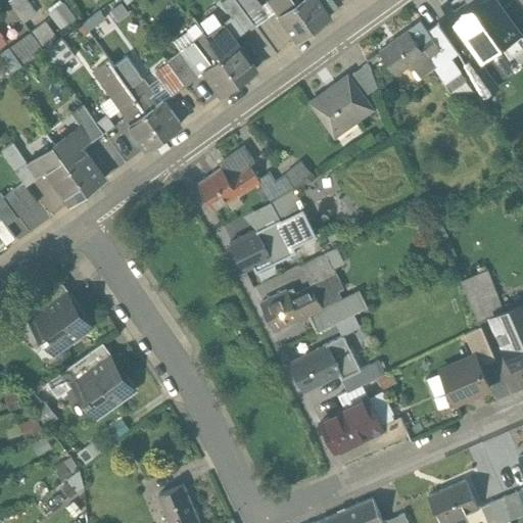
[(35,14),(24,0),(8,0),(7,1),(22,22),(35,14)]
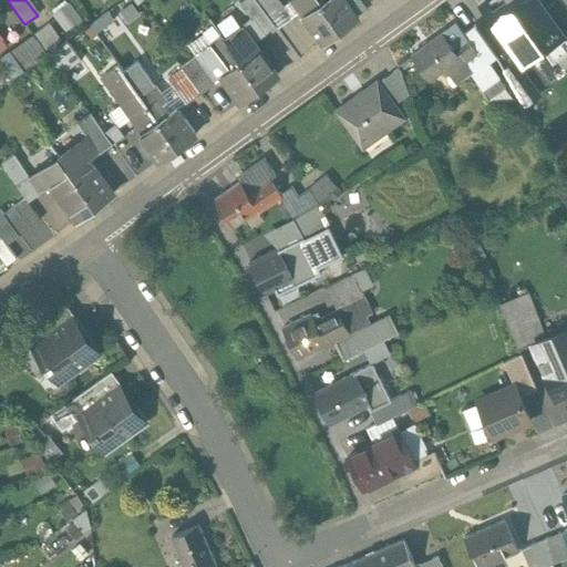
[(69,0),(54,11),(68,30),(84,18),(71,0),(69,0)]
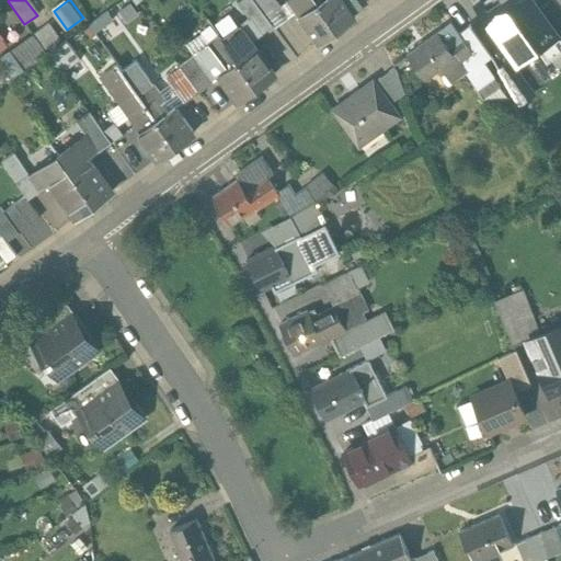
[(273,25),(252,0),(241,0),(237,3),(249,19),(261,34),(273,25)]
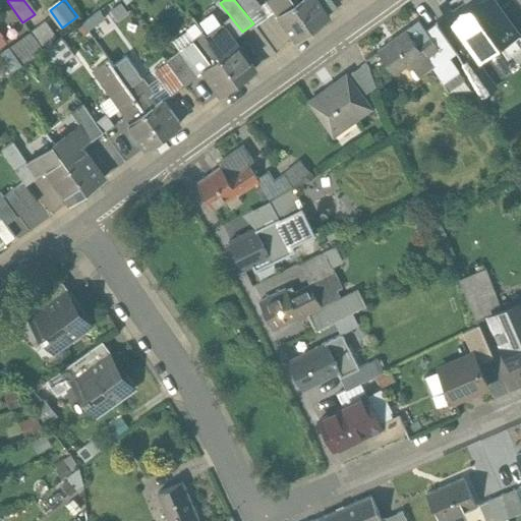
[(311,29),(291,0),(266,0),(295,41),(311,29)]
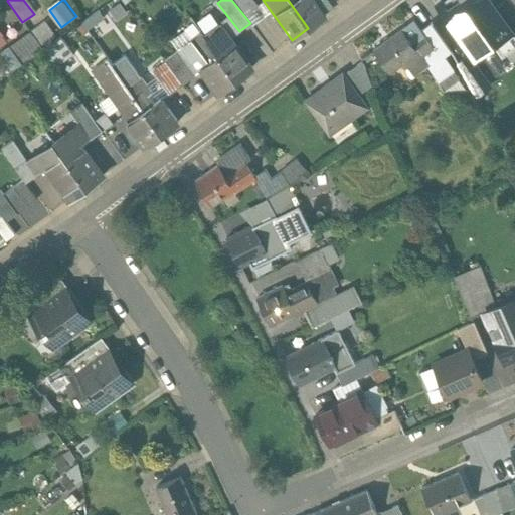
[(288,0),(308,28),(325,16),(322,13),(325,10),(327,2),(325,0),(288,0)]
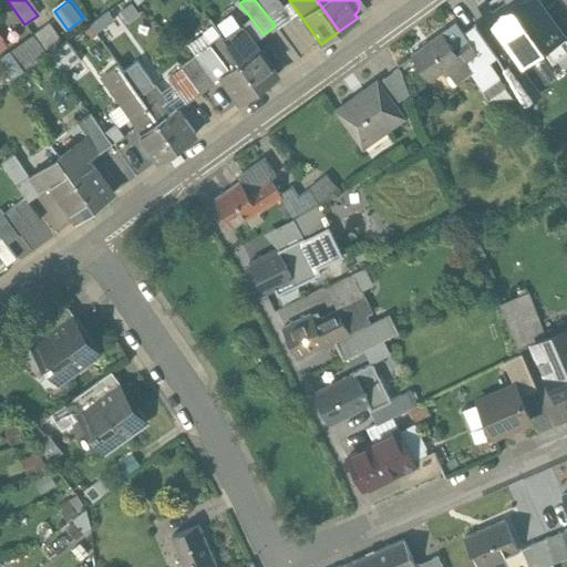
[(540,4),(537,0),(488,0),(481,7),(501,34),(540,4)]
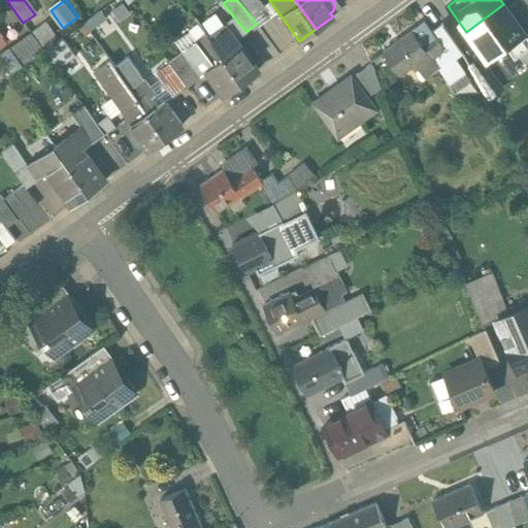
[(519,0),(507,8),(524,32),(527,29),(527,12),(527,10),(520,0),(519,0)]
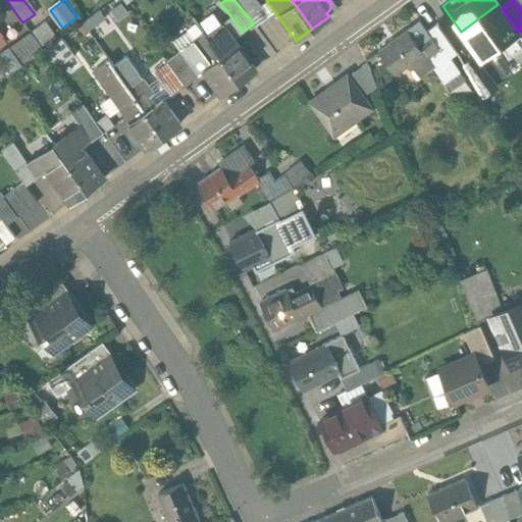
[(521,49),(521,37),(518,32),(502,8),(498,4),(461,32),(477,55),(480,59),(499,46),(509,59),(521,49)]
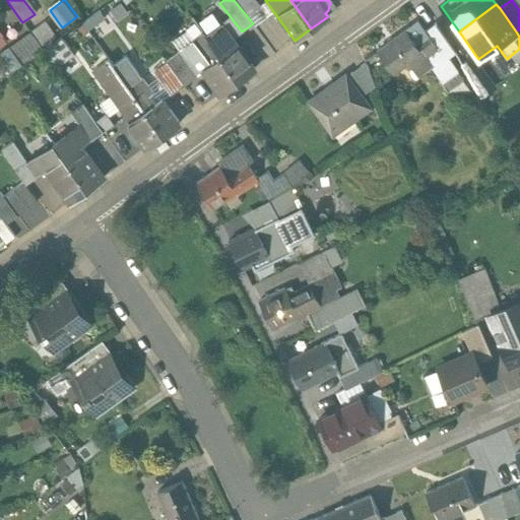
[(231,17),(206,38),(238,81),(255,69),(233,39),(242,31),(231,17)]
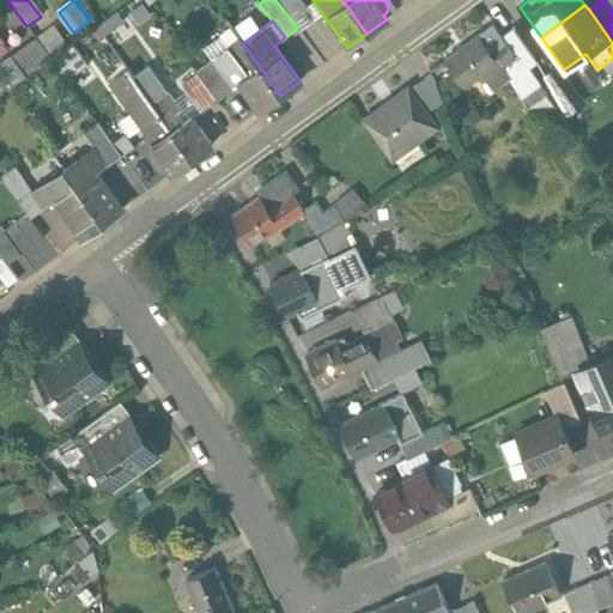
[(492,25),(444,60),(462,86),(481,73),(485,79),(515,58),(501,37),(492,25)]
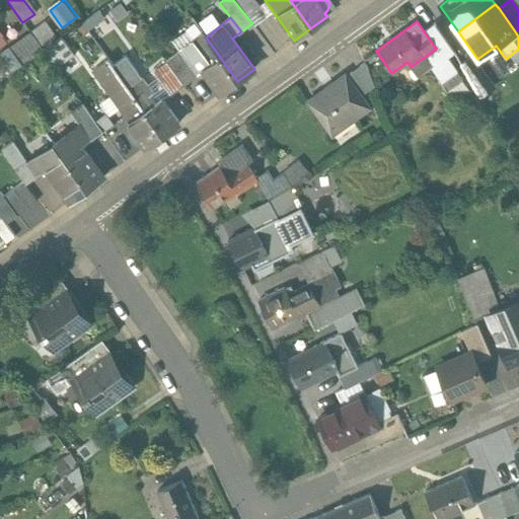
[(424,31),(436,49),(411,67),(419,78),(431,70),(454,102),(469,90),(448,61),(454,56),(433,25),(424,31)]
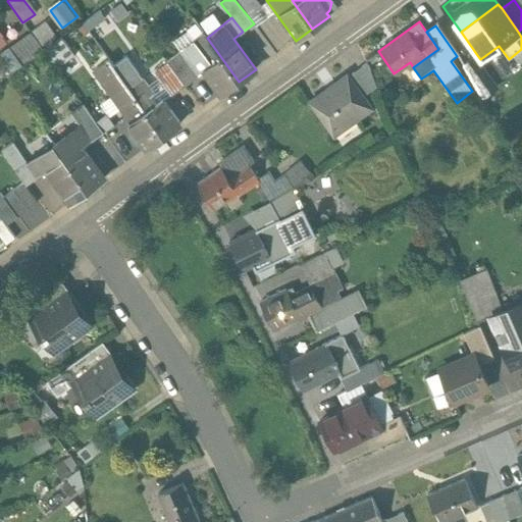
[(30,34),(7,50),(19,67),(42,51),(30,34)]
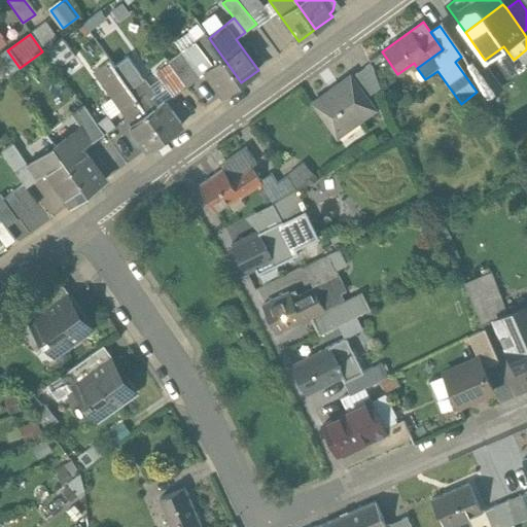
[(209,38),(205,34),(196,40),(214,66),(206,72),(223,95),(241,82),(209,38)]
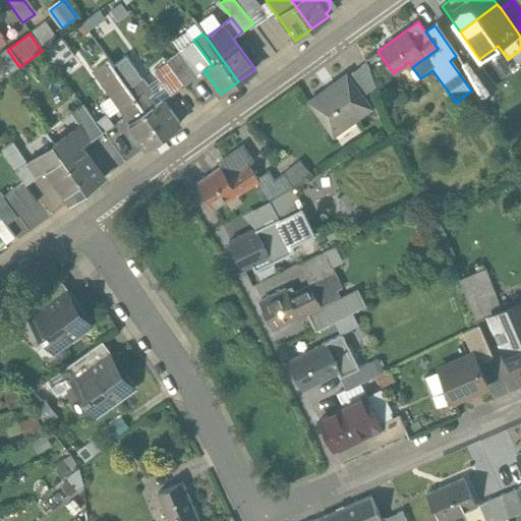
[(62,63),(75,53),(63,37),(50,47),(62,63)]
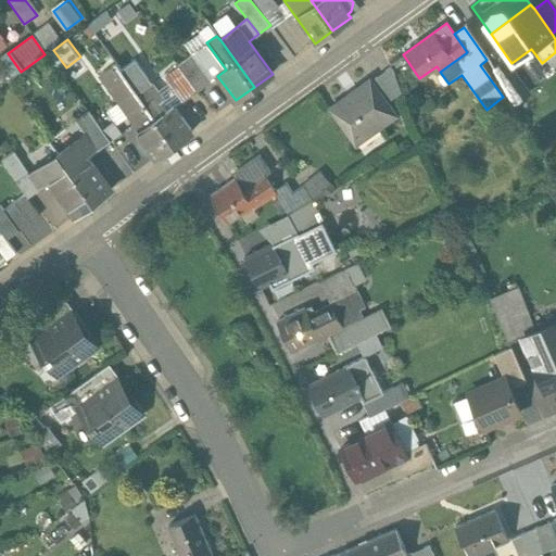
[(213,80),(193,54),(177,66),(178,67),(197,92),(213,80)]
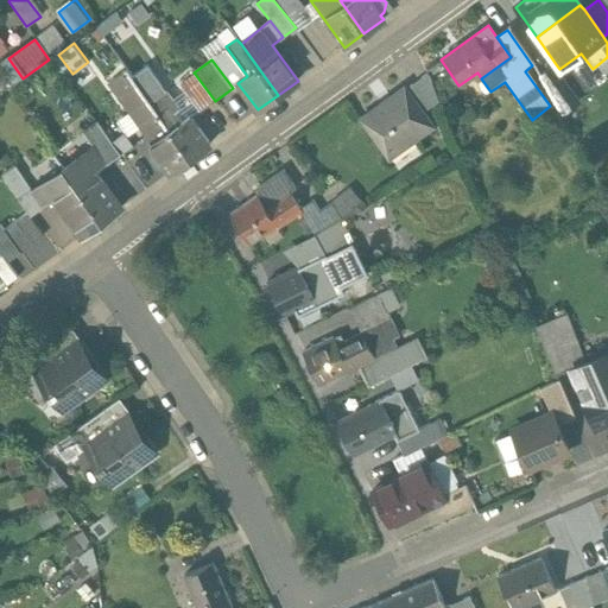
[(559,69),(556,64),(539,76),(561,114),(581,99),(559,69)]
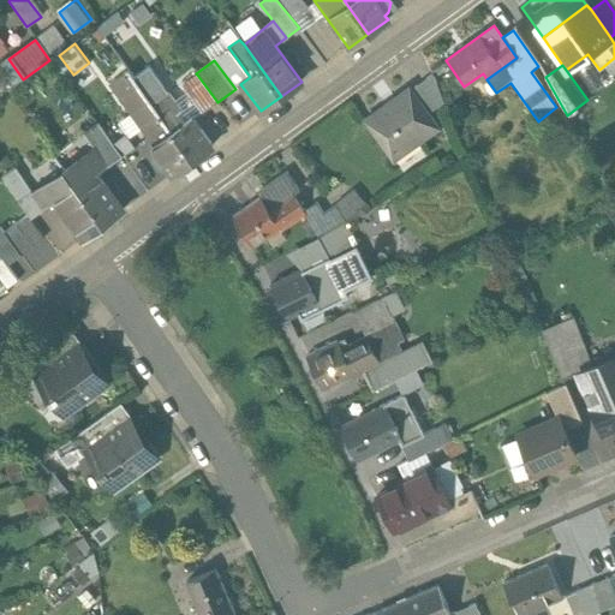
[(218,102),(197,75),(183,87),(202,113),(218,102)]
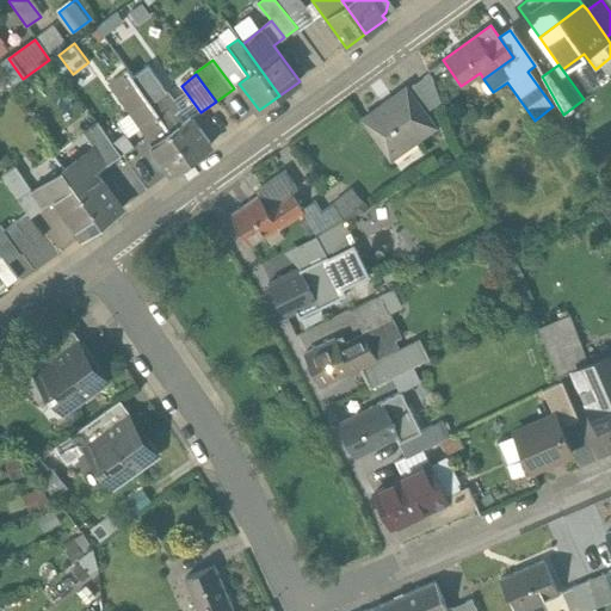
[(430,74),(413,86),(429,109),(442,100),(430,74)]
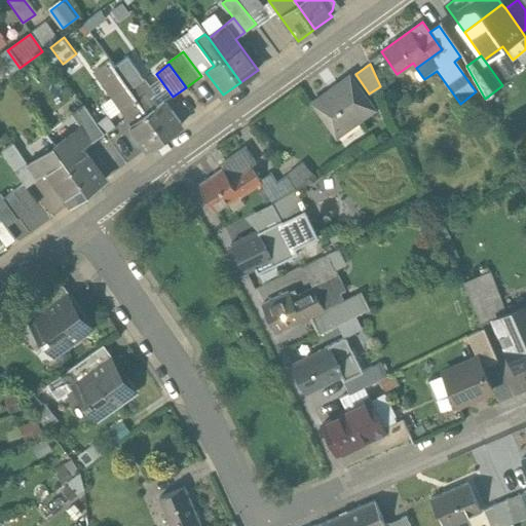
[(350,75),(312,102),(336,135),(374,108),(350,75)]
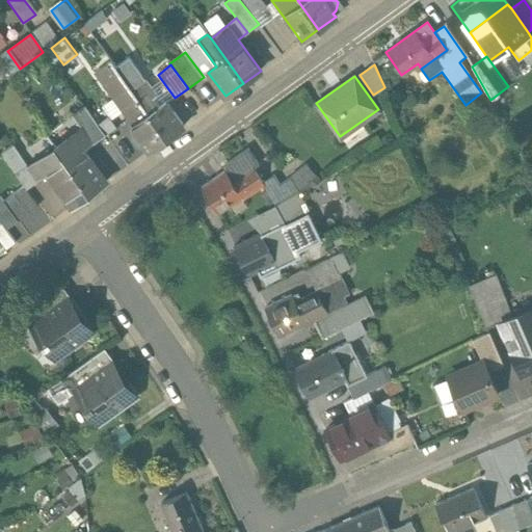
[(144,81),(132,91),(139,101),(152,91),(144,81)]
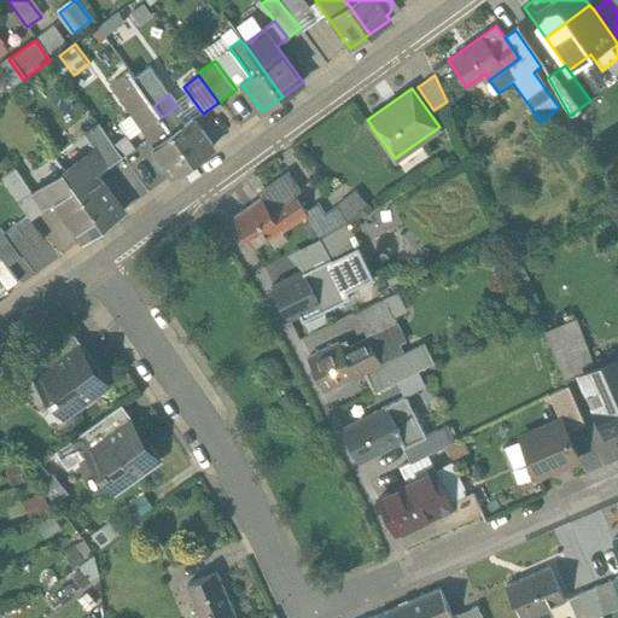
[(184,126),(175,116),(181,112),(176,106),(162,117),(193,161),(213,147),(192,120),(184,126)]
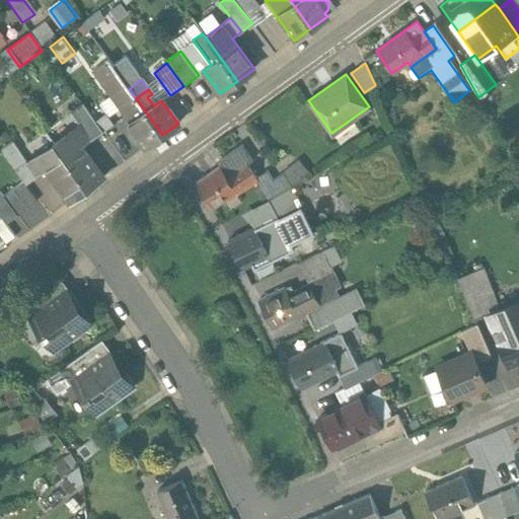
[(162,135),(136,98),(123,108),(126,114),(130,110),(136,118),(128,124),(145,147),(162,135)]
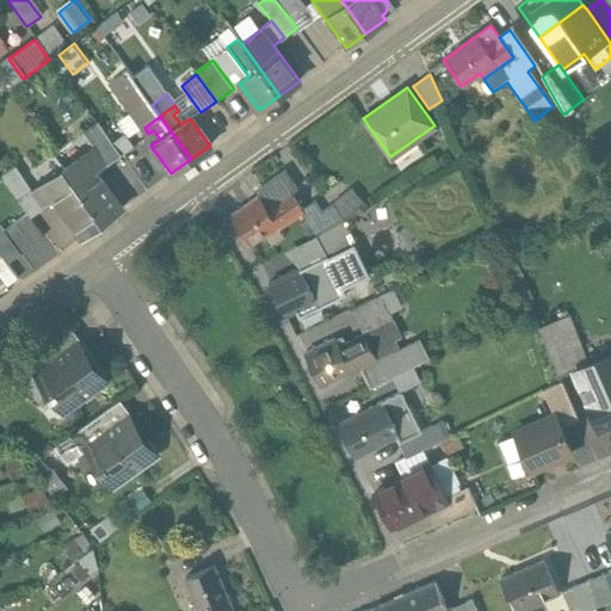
[(63,160),(93,143),(88,134),(57,149),(63,160)]
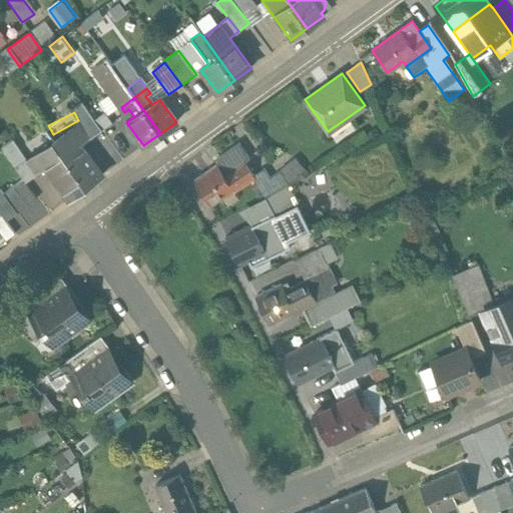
[(29,165),(12,141),(1,148),(18,173),(29,165)]
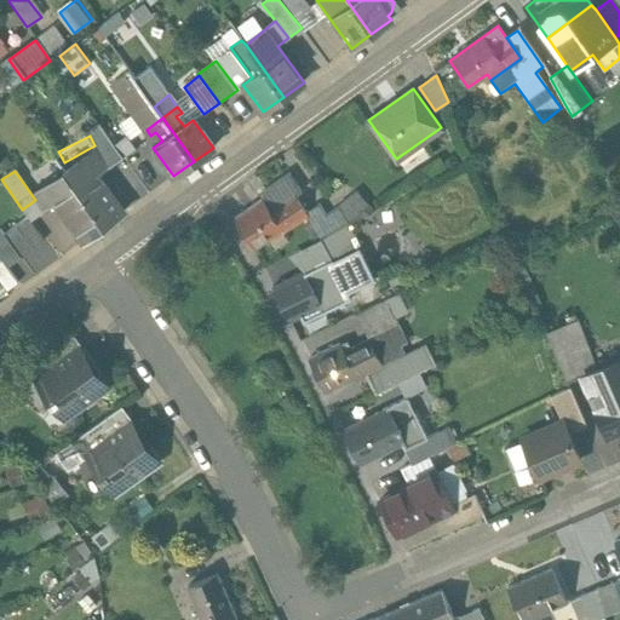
[(85,171),(70,183),(82,199),(93,191),(85,182),(90,178),(85,171)]
